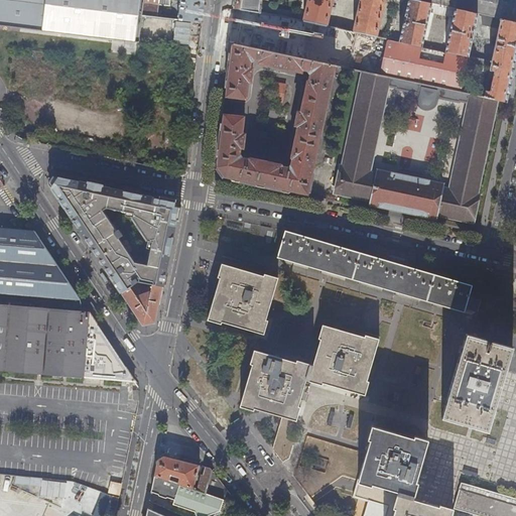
[(0,0),(0,25),(41,31),(44,0),(0,0)]
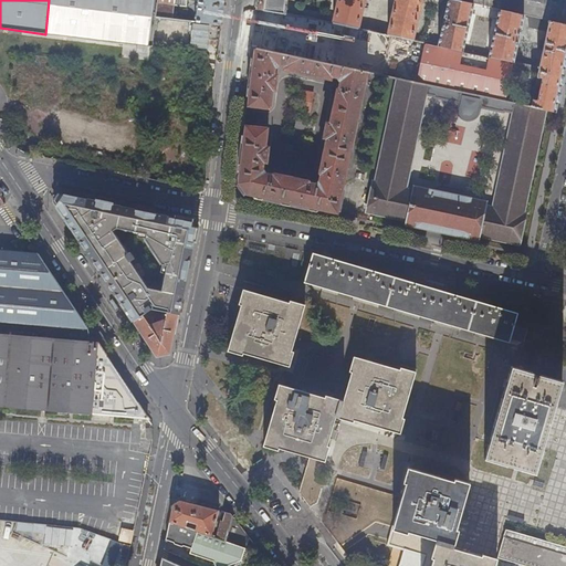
[(157,0),(49,0),(45,34),(152,46),(156,18),(157,0)]
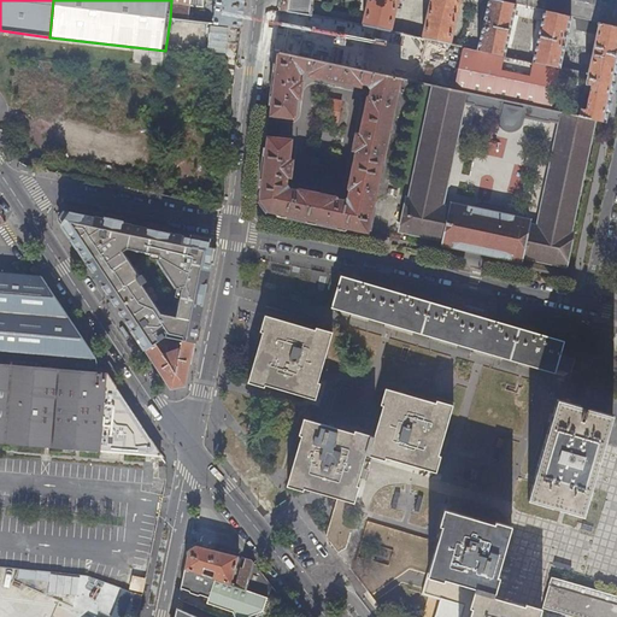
[(204,0),(171,0),(170,19),(188,21),(189,6),(204,7),(204,0)]
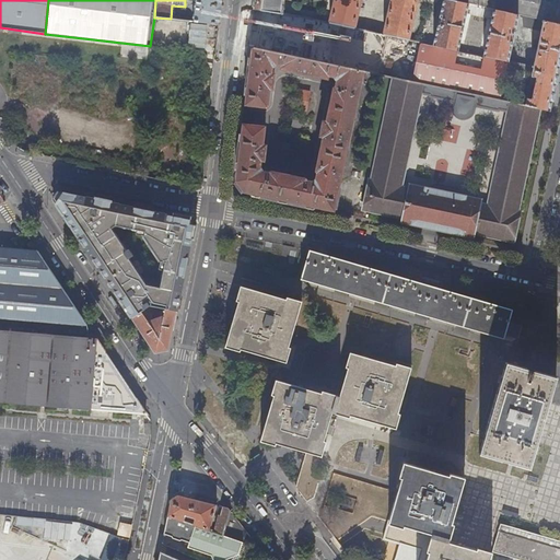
[(220,24),(222,0),(196,0),(194,22),(220,24)]
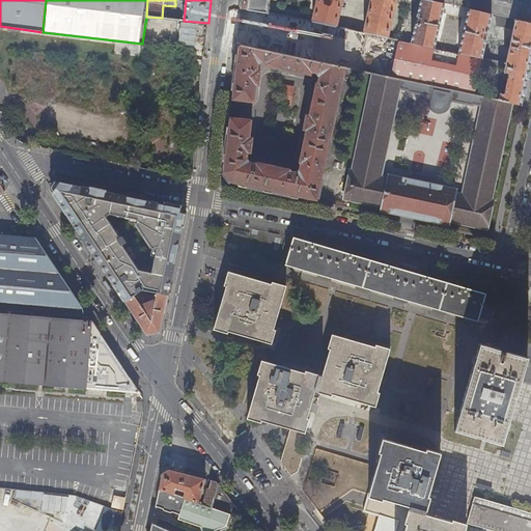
[(242,0),(242,8),(246,9),(269,14),(270,0),(242,0)]
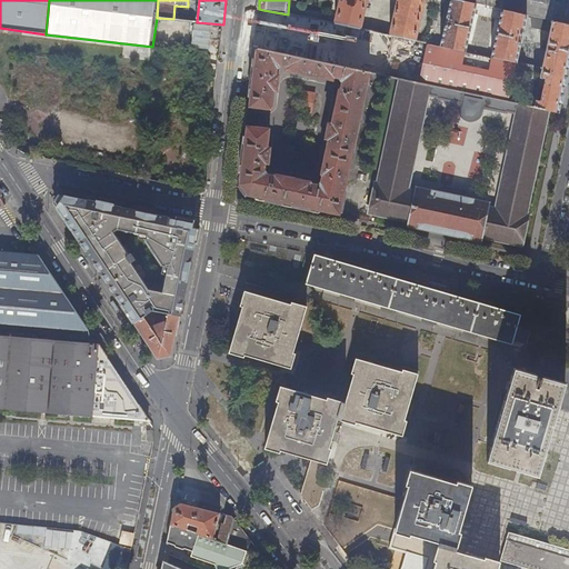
[(340,0),(336,23),(360,29),(367,0),(340,0)]
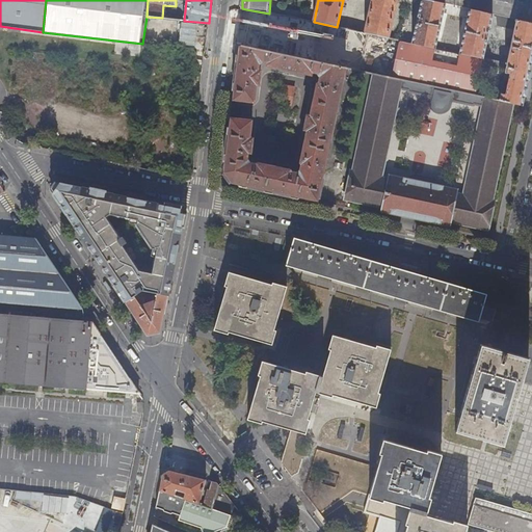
[(372,0),(365,32),(389,37),(396,0),(372,0)]
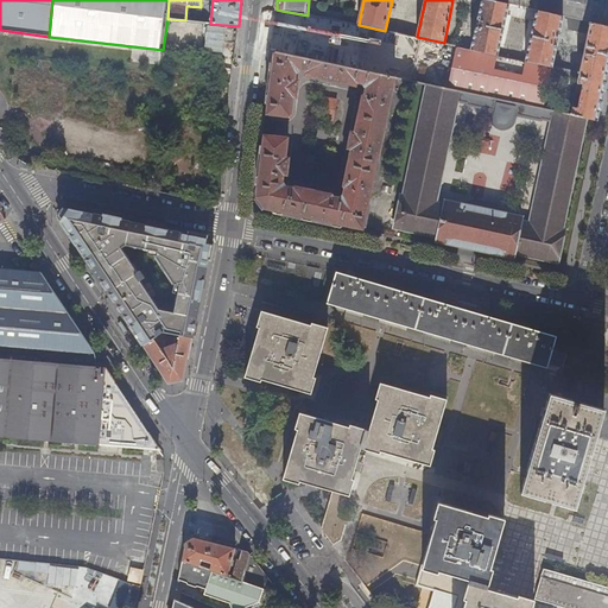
[(563,17),(488,0),(481,0),(472,49),(457,45),(457,46),(448,88),(543,108),(563,17)]
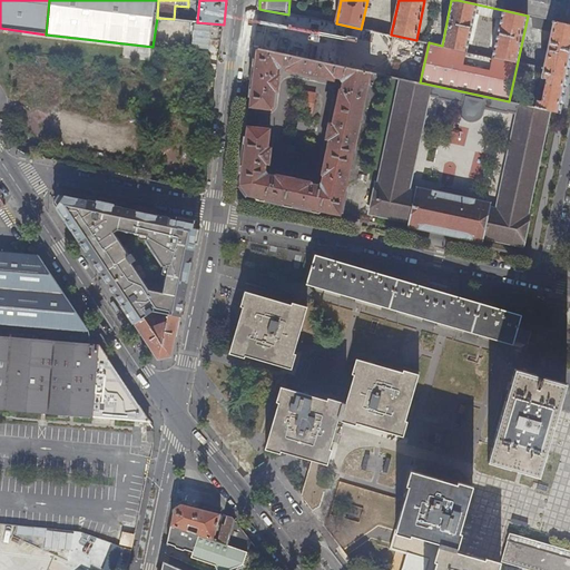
[(532,17),(569,25),(569,0),(458,0),(528,16),(532,17)]
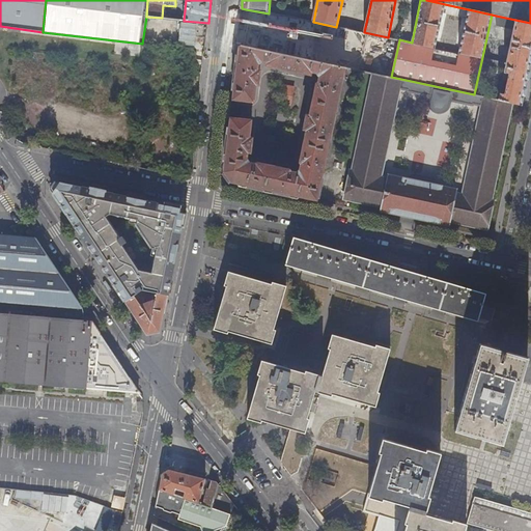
[(269,14),(246,9),(243,26),(288,35),(292,17),(282,15),(281,16),(269,14)]
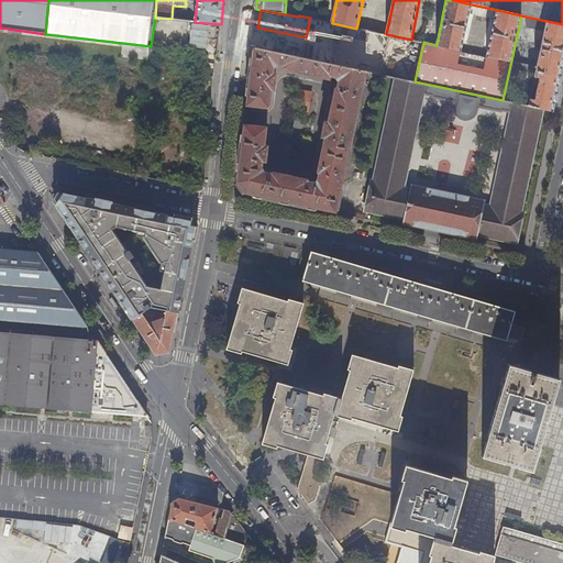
[(553,111),(562,64),(562,24),(526,17),(527,28),(542,31),(543,25),(545,26),(538,66),(539,67),(536,83),(539,84),(537,92),(538,94),(537,100),(532,99),(530,107),(543,109),(553,111)]
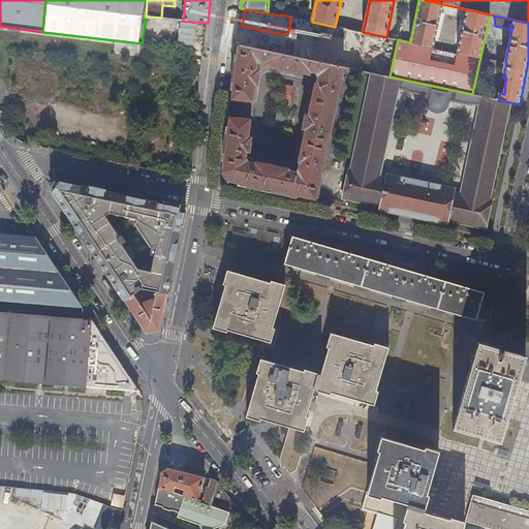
[(305,39),(309,21),(293,18),(290,35),(305,39)]
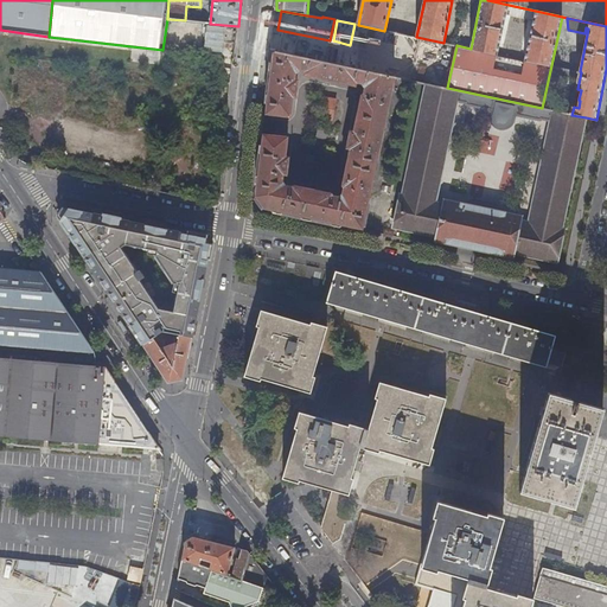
[(427,83),(447,88),(457,46),(443,43),(416,37),(384,31),(358,25),(351,58),(349,66),(394,76),(427,83)]
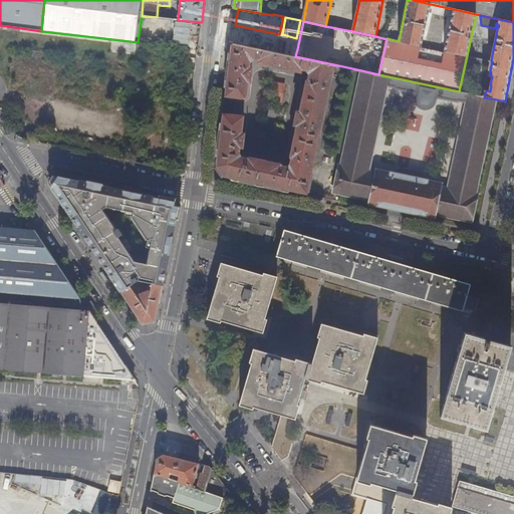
[(331,77),(333,64),(295,56),(232,43),(226,94),(227,96),(244,98),(245,97),(247,81),(248,81),(251,80),(252,70),(251,68),(249,68),(250,62),(254,59),(259,60),(259,62),(260,63),(299,72),(301,71),(301,69),(307,70),(310,74),(308,80),(307,81),(300,112),(299,112),(297,112),(295,124),(296,125),(298,125),(291,158),(292,159),(291,165),(287,168),(281,167),(280,165),(249,158),(248,159),(247,159),(241,158),(239,154),(240,148),(241,148),(243,147),(244,136),(243,134),(241,134),(243,117),(242,116),(225,114),(224,115),(217,166),(225,177),(305,194),(307,193),(311,171),(310,169),(311,163),(313,163),(329,85),(328,84),(329,78),(331,77)]
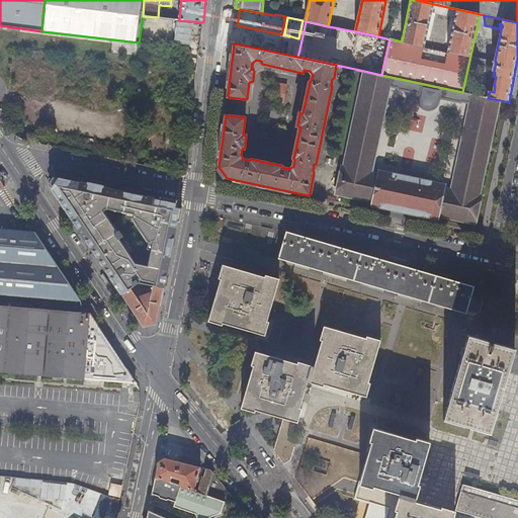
[(500,100),(488,98),(487,98),(487,97),(462,92),(381,75),(364,71),(344,168),(342,167),(337,193),(373,201),(373,204),(438,219),(438,216),(476,224),(482,196),(480,196),(500,100)]
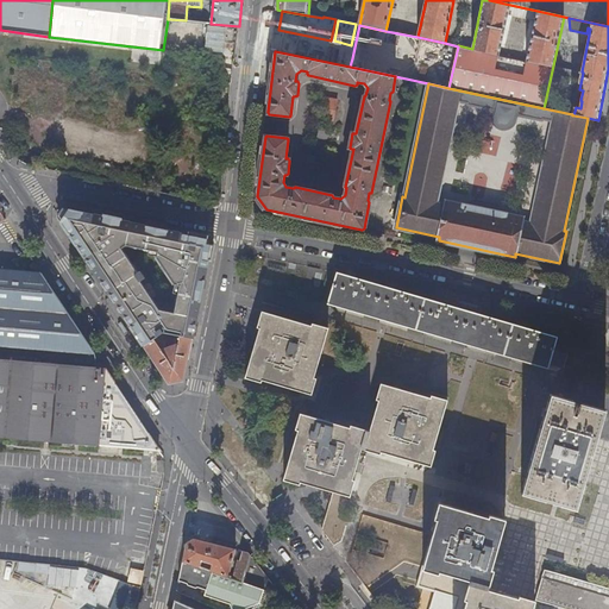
[(142,349),(162,336),(179,339),(192,341),(212,249),(203,239),(63,211),(57,220),(142,349)]
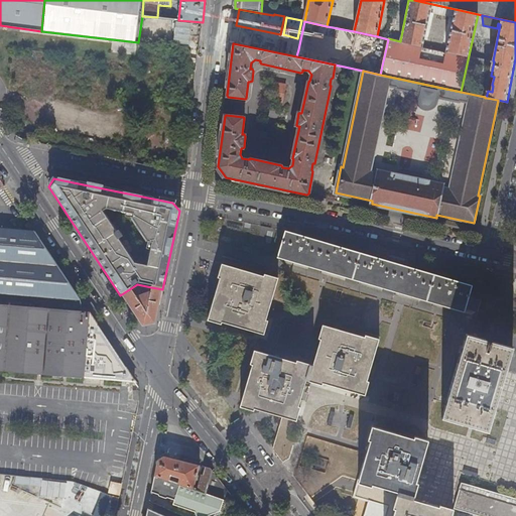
[(0,292),(82,299),(36,232),(0,228),(0,292)]
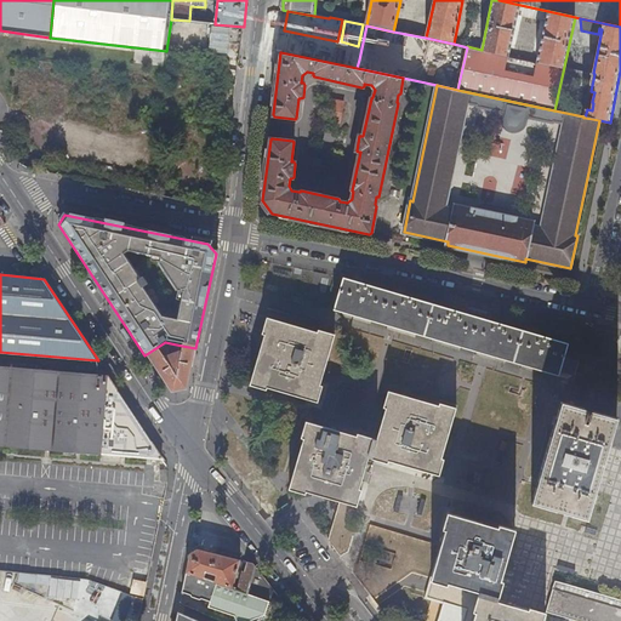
[(345,278),(335,309),(559,376),(569,343),(345,278)]
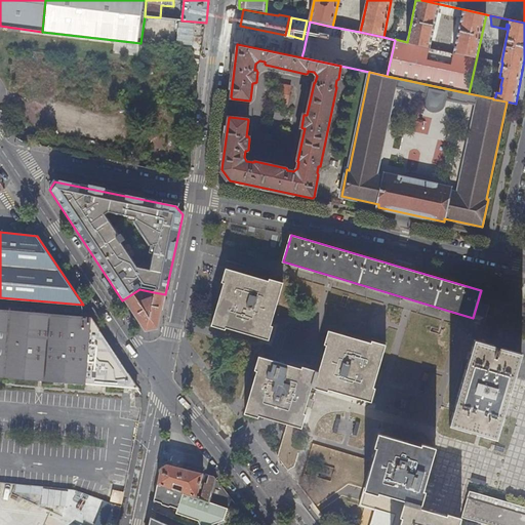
[(224,283),(211,325),(226,329),(226,326),(269,339),(273,325),(272,324),(284,282),(270,278),(269,281),(227,269),(223,283),(224,283)]
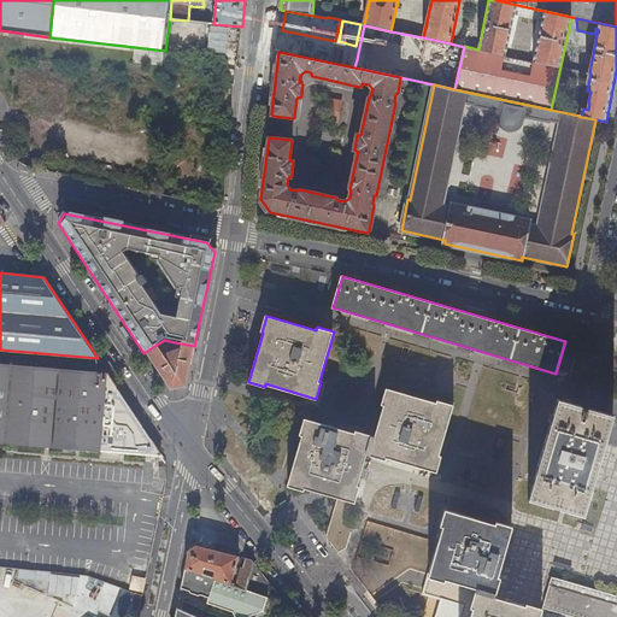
[(186,386),(194,346),(181,344),(180,348),(162,356),(156,346),(146,352),(171,389),(186,386)]
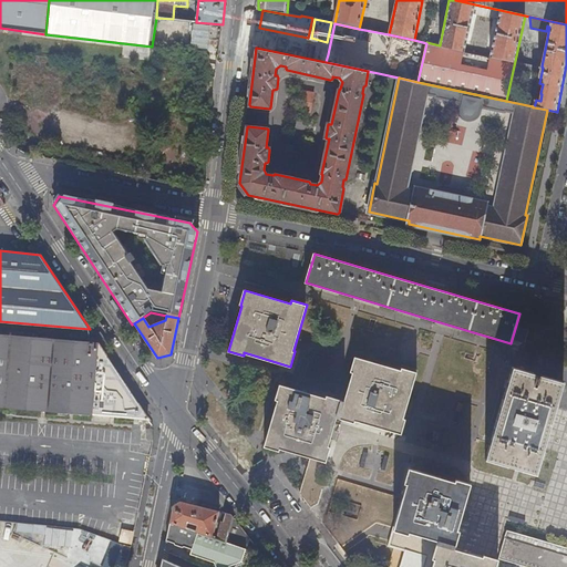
[(0,405),(150,419),(100,343),(0,334),(0,405)]
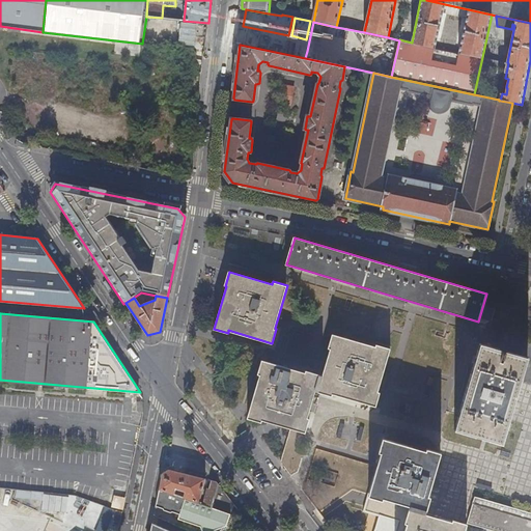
[(260,373),(248,417),(261,421),(261,420),(306,432),(310,418),(307,417),(315,391),(331,396),(332,394),(375,407),(380,393),(378,392),(390,348),(376,344),(374,347),(333,334),(328,348),(330,350),(323,375),(309,371),(308,373),(262,359),(258,373),(260,373)]
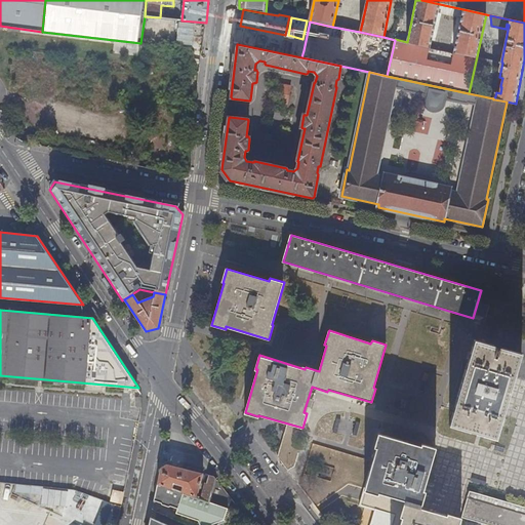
[(475,339),(450,425),(470,431),(474,418),(480,420),(477,433),(497,439),(522,354),(501,348),(497,360),(491,358),(495,346),(475,339)]
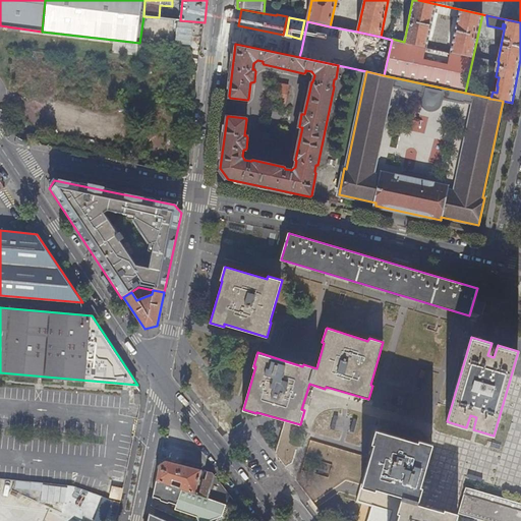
[(456,520),(459,514),(445,509),(444,511),(428,507),(418,504),(422,488),(420,487),(433,445),(418,440),(418,442),(375,429),(371,444),(373,444),(356,501),(391,511),(387,520),(375,520),(367,519),(366,520),(456,520)]
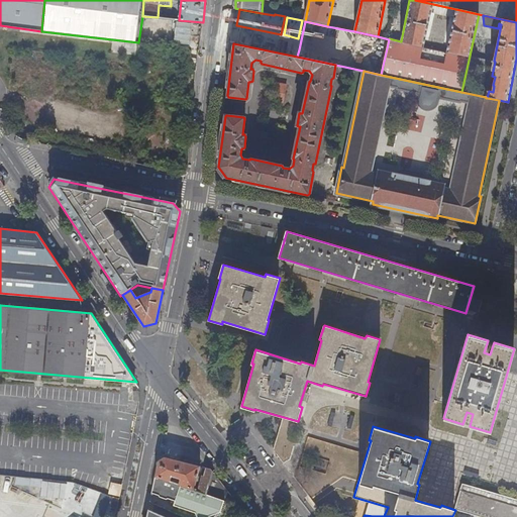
[(159,460),(156,477),(193,490),(201,467),(165,457),(159,460)]
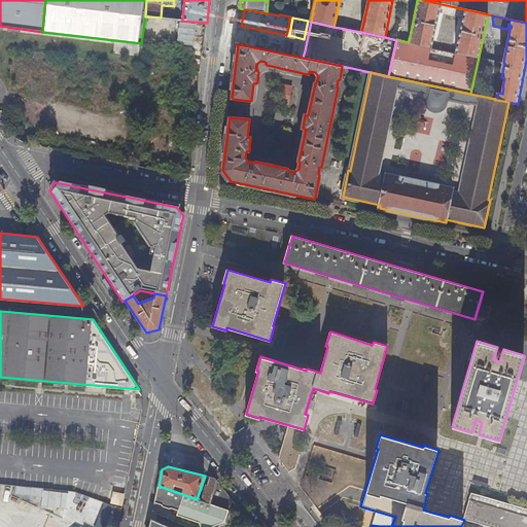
[(206,486),(201,500),(210,503),(218,482),(216,479),(211,477),(208,486),(206,486)]
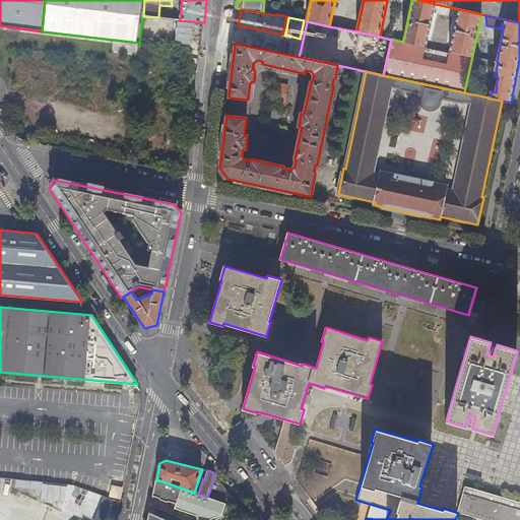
[(222,502),(229,505),(241,509),(215,475),(207,497),(214,500),(216,495),(222,502)]
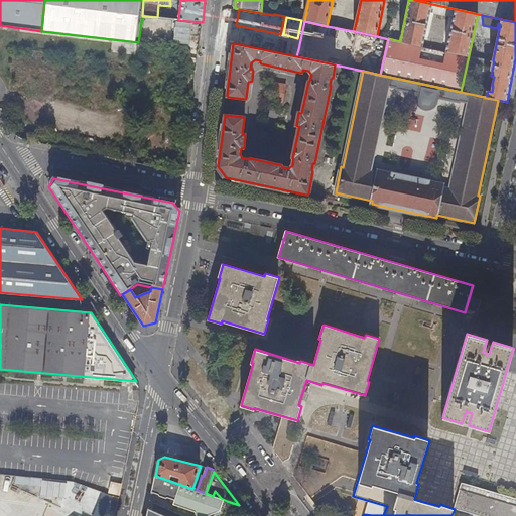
[(192,489),(155,476),(152,492),(174,500),(173,504),(196,511),(197,515),(215,515),(223,513),(227,501),(221,498),(213,496),(206,493),(197,490),(192,489)]
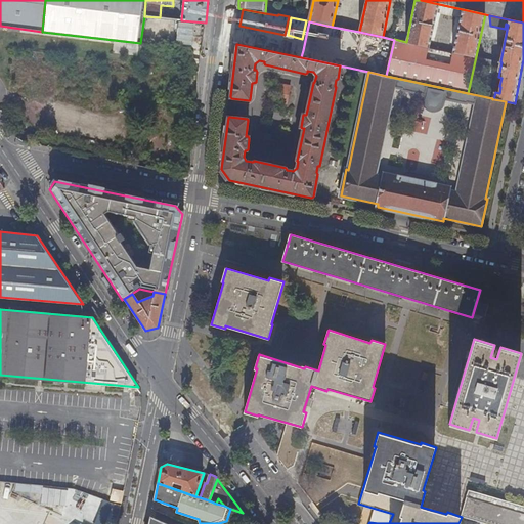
[(66,506),(66,489),(39,488),(39,505),(66,506)]
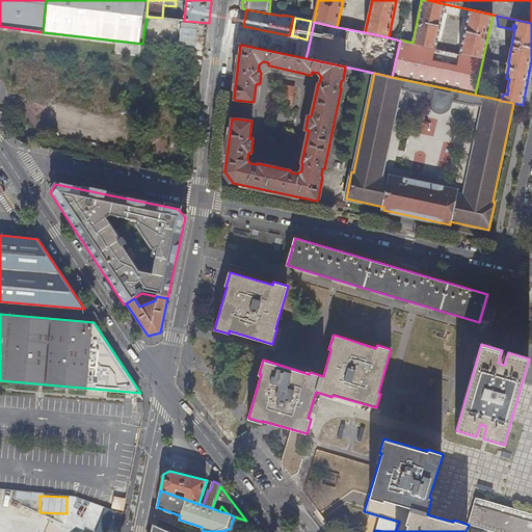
[(469,525),(495,531),(502,505),(477,498),(474,507),(469,525)]
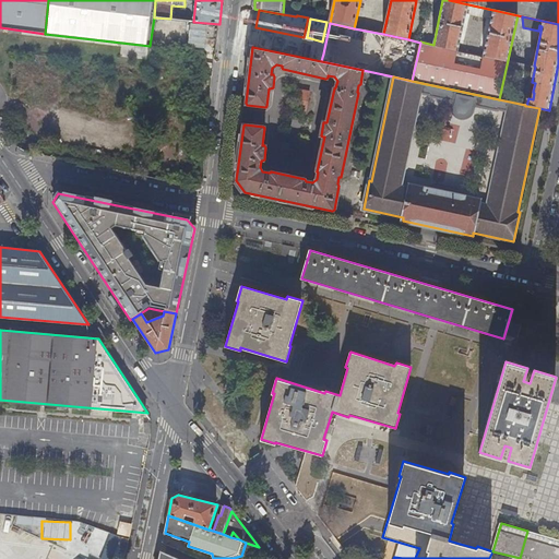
[(558,558),(558,539),(527,531),(520,558),(519,558),(558,558)]
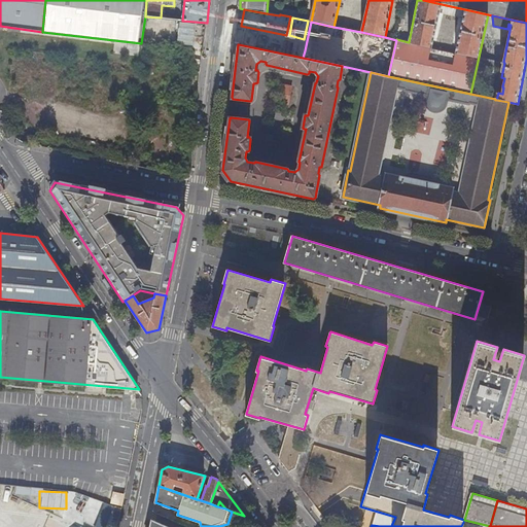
[(103,526),(111,507),(99,502),(94,516),(89,514),(82,526),(103,526)]
